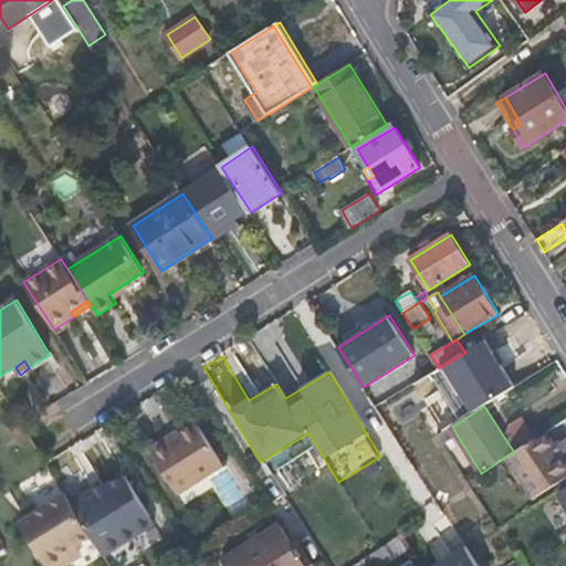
[(223,465),(198,425),(182,435),(174,440),(170,437),(149,449),(178,494),(223,465)]
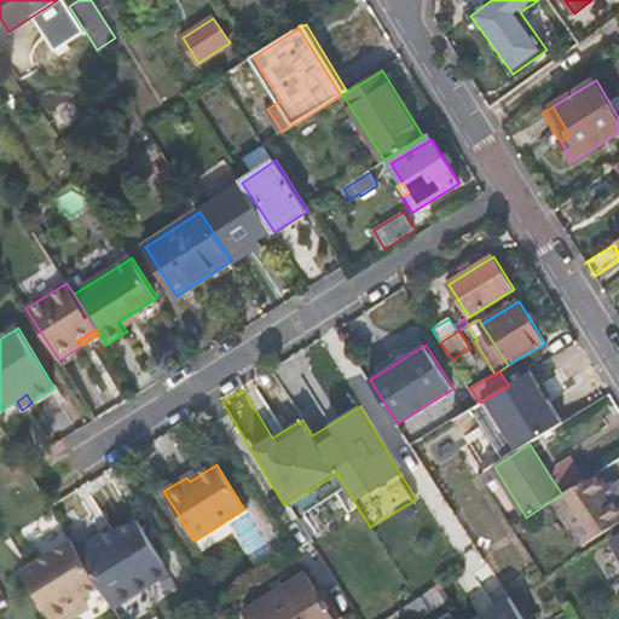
[(499,475),(495,467),(479,476),(485,486),(499,475)]
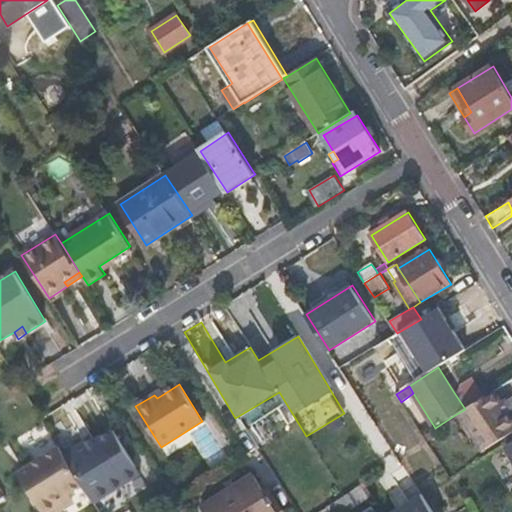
[(165,393),(162,390),(154,395),(157,398),(165,393)]
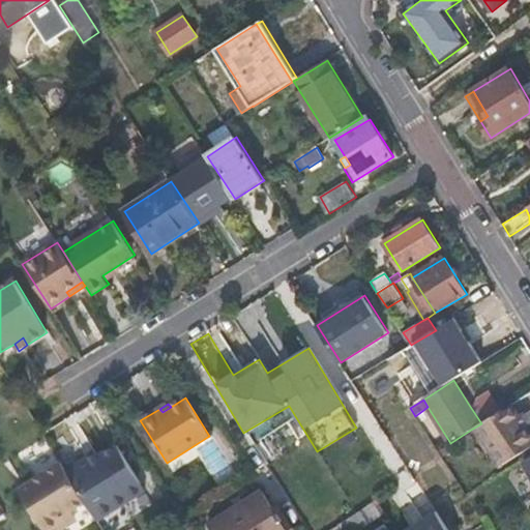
[(511,405),(490,418),(481,423),(471,430),(484,448),(487,446),(500,467),(529,447),(529,431),(525,423),(511,405)]
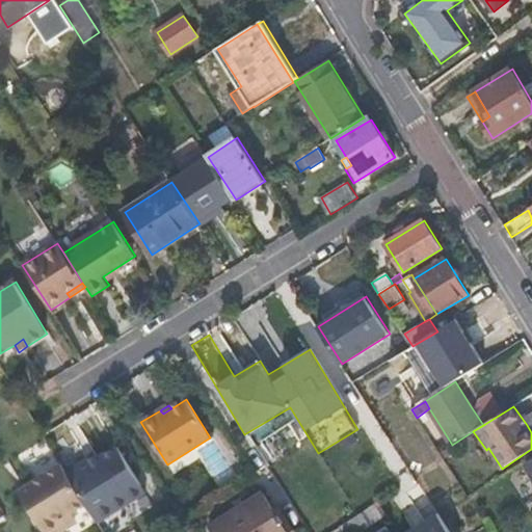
[(141,483),(120,448),(100,459),(98,455),(67,473),(86,504),(98,522),(133,500),(128,491),(141,483)]
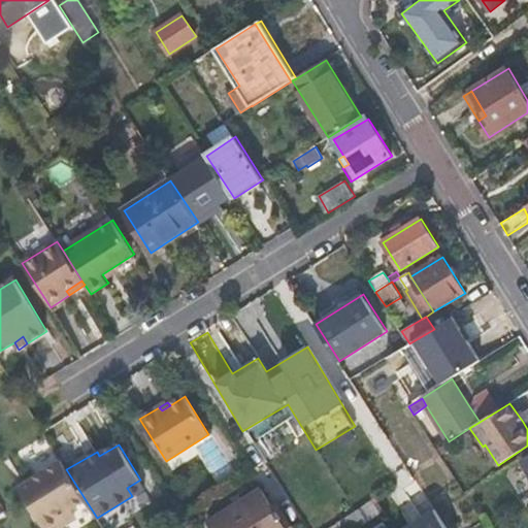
[(18,487),(43,527),(52,527),(74,514),(71,508),(86,500),(66,469),(61,461),(18,487)]
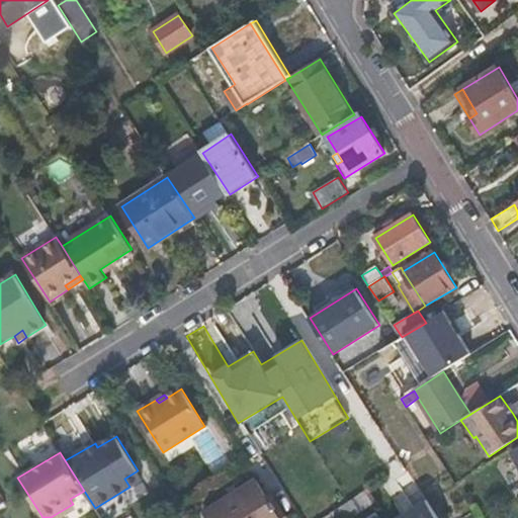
[(143,480),(138,470),(124,479),(130,487),(143,480)]
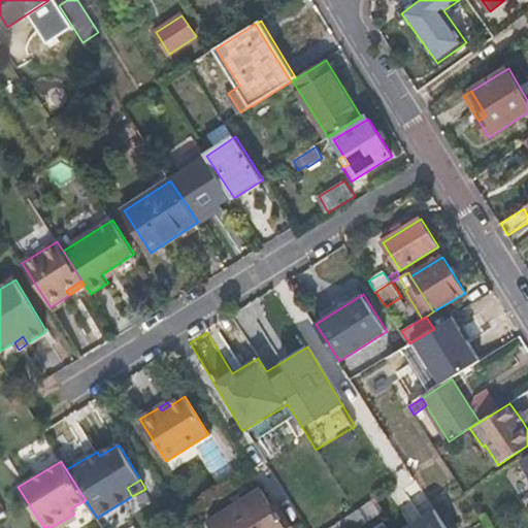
[(285,527),(270,504),(262,490),(209,522),(212,527),(285,527)]
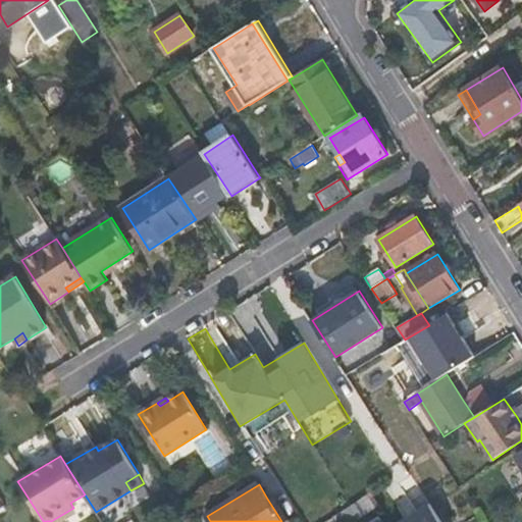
[(425,502),(414,485),(403,494),(413,510),(425,502)]
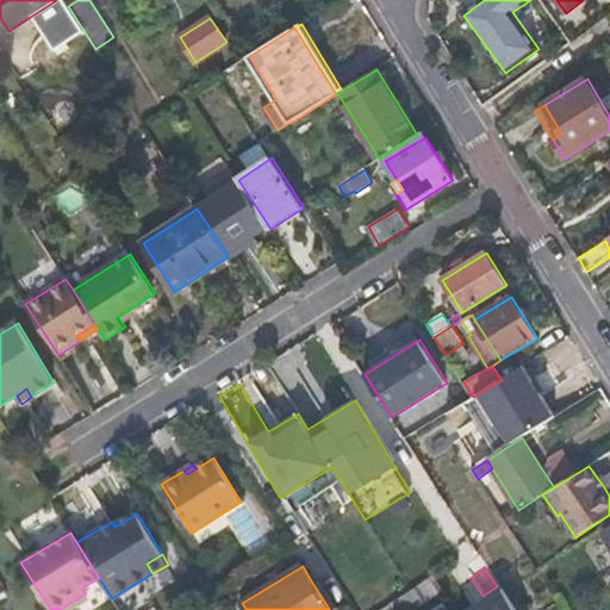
[(348,609),(355,607),(331,570),(312,583),(329,609),(348,609)]
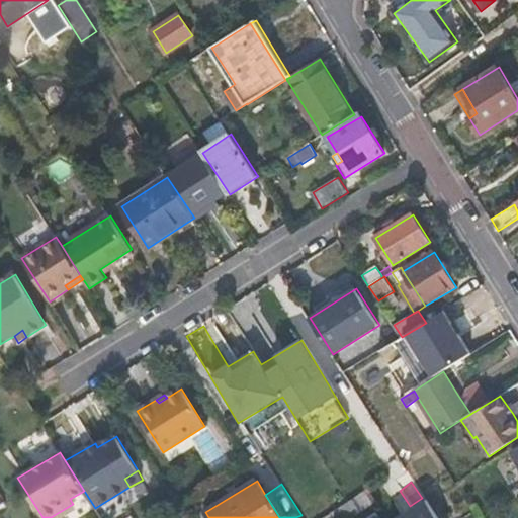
[(369,489),(332,512),(335,517),(350,517),(376,501),(369,489)]
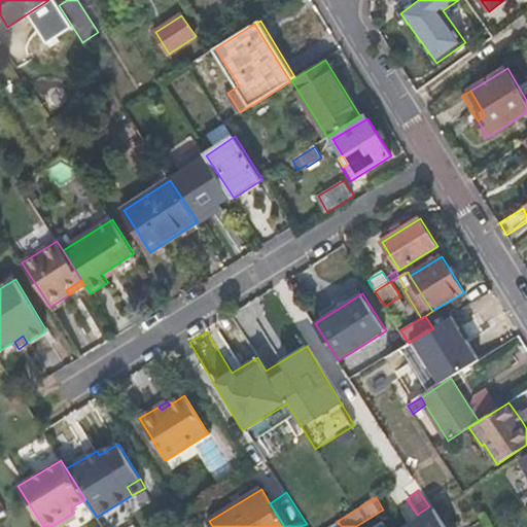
[(445,526),(430,506),(401,526),(445,526)]
